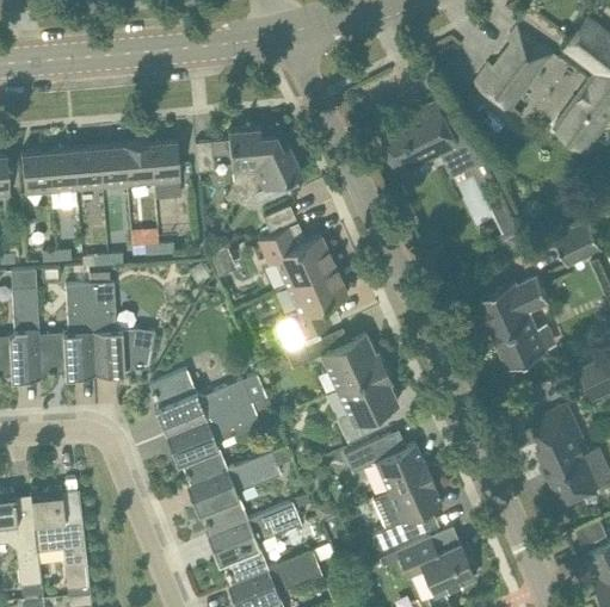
[(609,38),(586,22),(567,48),(598,72),(562,118),(579,130),(571,141),(587,153),(609,121),(609,38)]
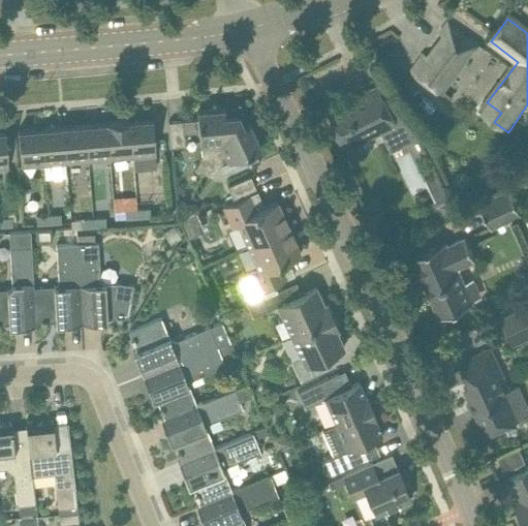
[(429,60),(425,57),(413,72),(442,94),(479,45),(449,25),(441,35),(438,41),(442,43),(429,60)]
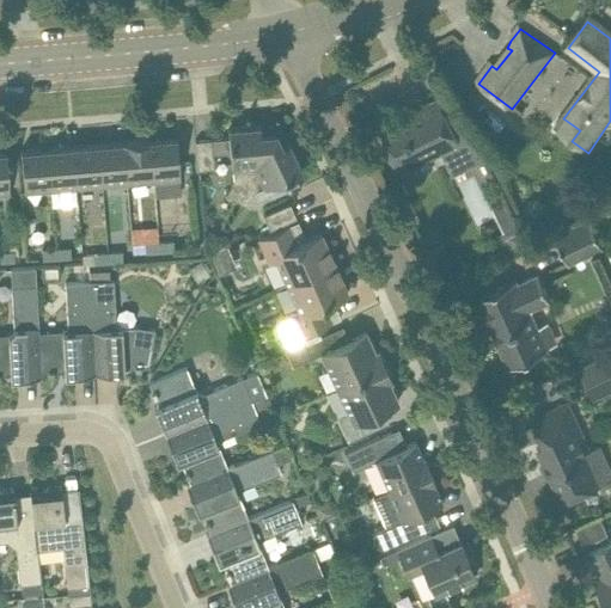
[(439,103),(383,130),(385,135),(403,173),(444,154),(452,171),(481,158),(462,117),(448,124),(439,103)]
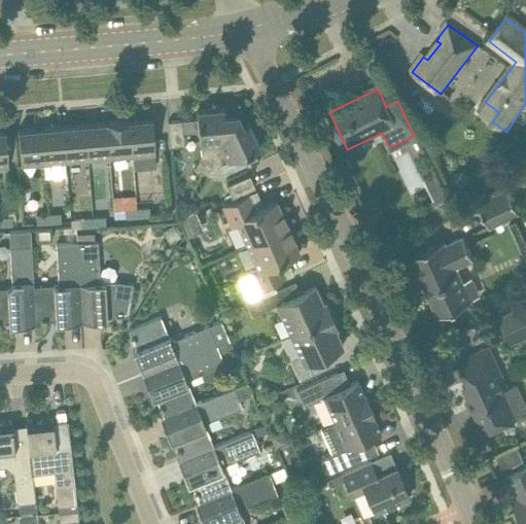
[(197,112),(199,133),(202,159),(196,170),(204,175),(241,110),(241,109),(224,111),(224,110),(197,112)]
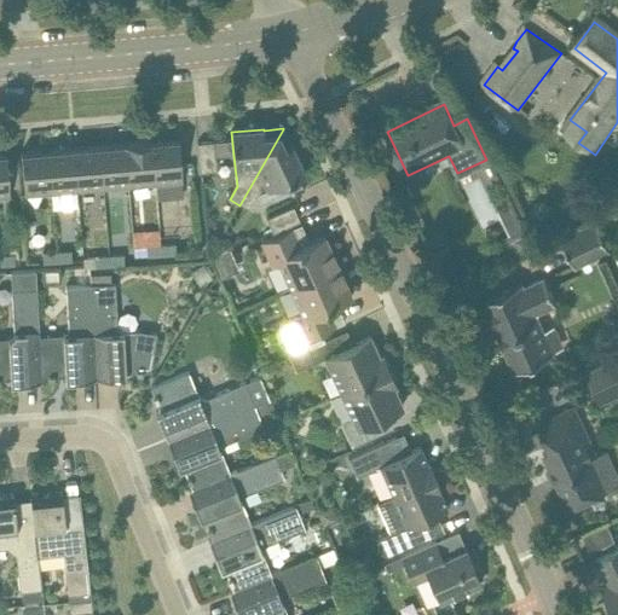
[(306,175),(293,145),(290,146),(283,129),(240,206),(250,210),(258,198),(284,185),(306,175)]
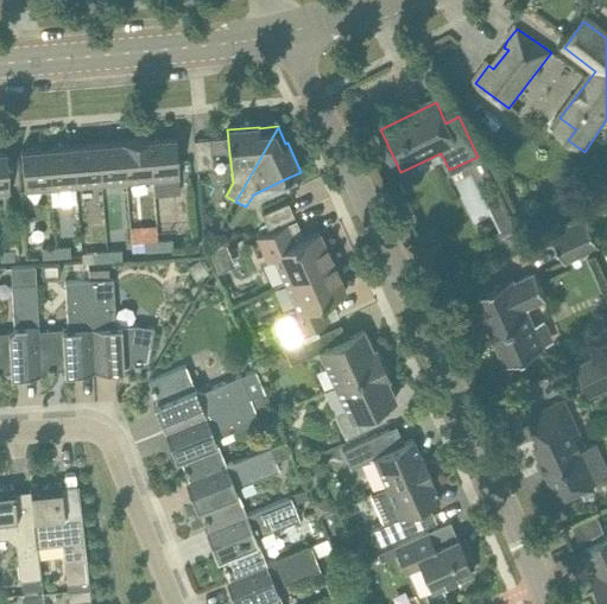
[(179,180),(176,139),(151,141),(155,183),(179,180)]
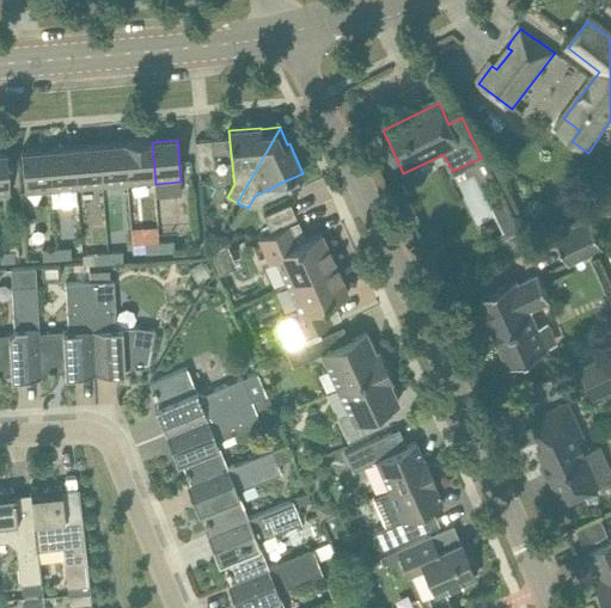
[(124,143),(124,145),(128,186),(156,184),(152,142),(152,141),(124,143)]
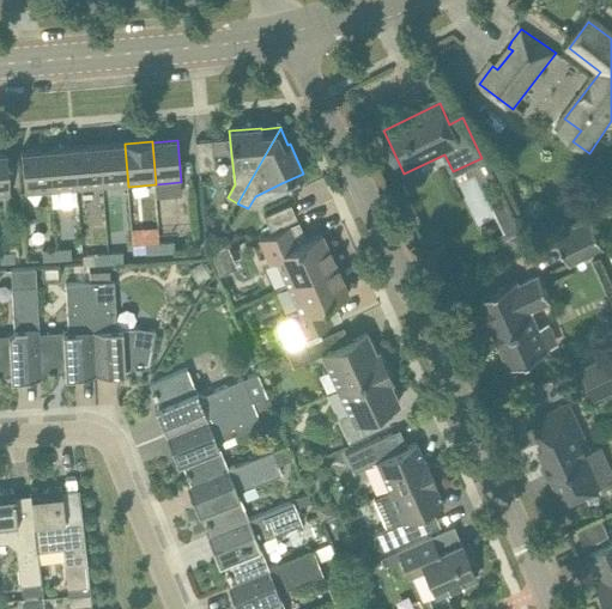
[(216,171),(214,166),(212,142),(197,144),(199,172),(216,171)]
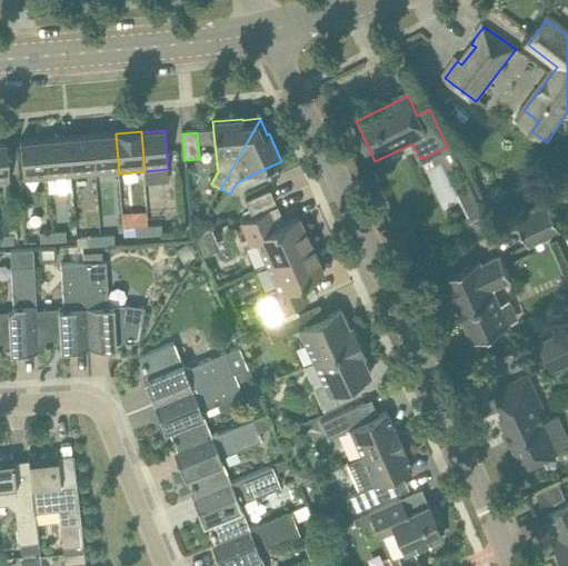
[(119,174),(116,135),(92,137),(96,176),(119,174)]
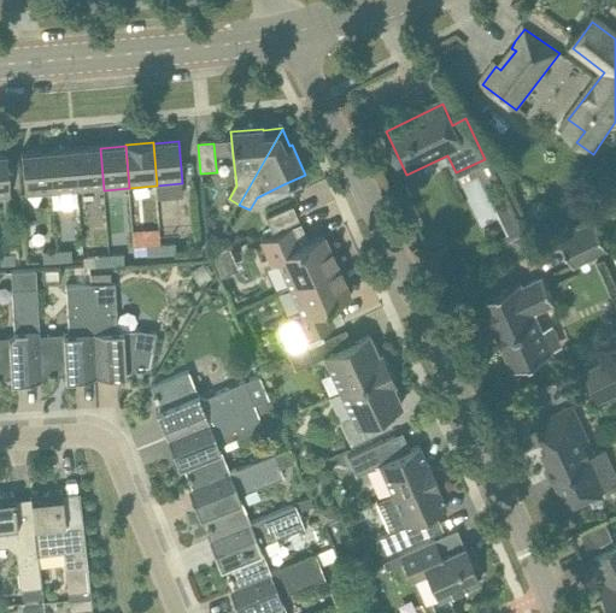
[(104,190),(100,148),(74,151),(77,193),(104,190)]
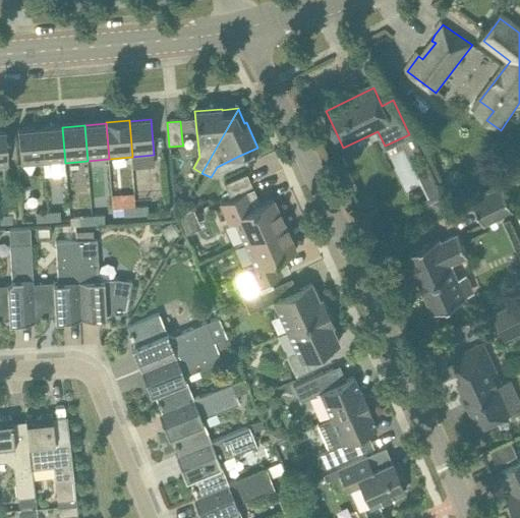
[(65,163),(62,127),(41,128),(44,164),(65,163)]
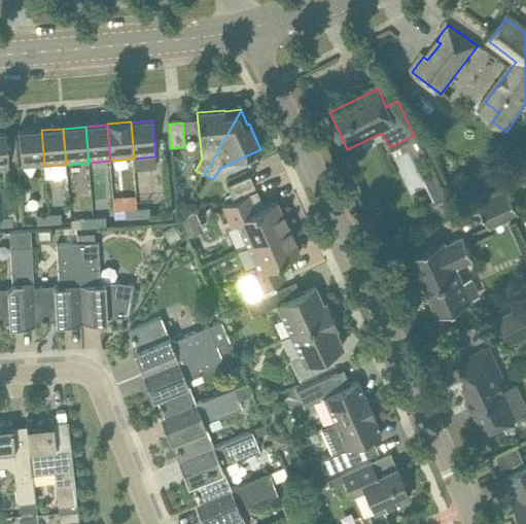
[(44,166),(41,130),(19,132),(21,152),(22,168),(44,166)]
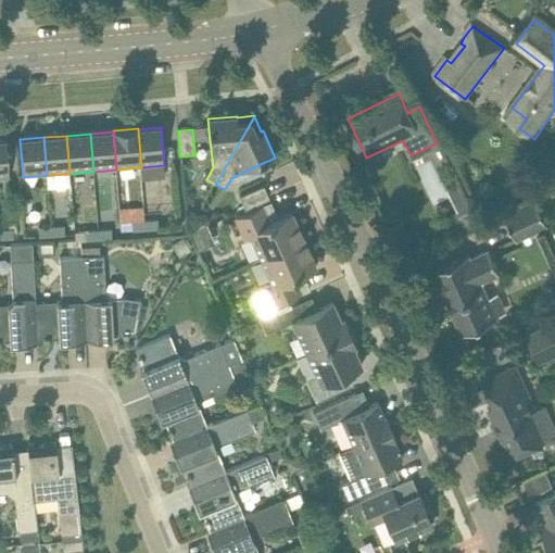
[(9,162),(7,140),(0,140),(0,178),(10,178),(9,162)]
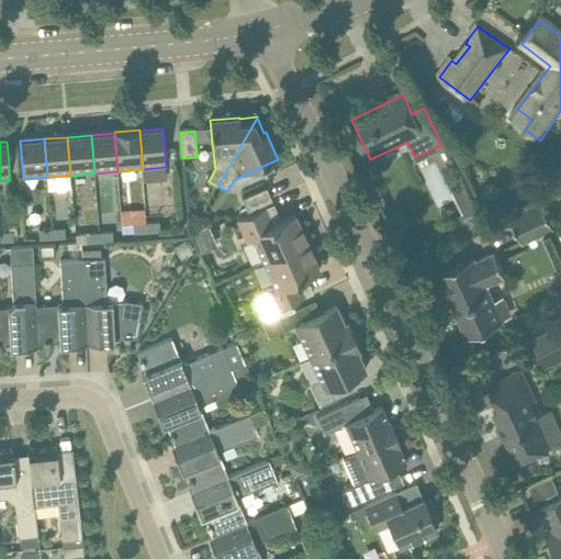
[(267,189),(246,198),(242,200),(247,213),(272,202),(267,189)]
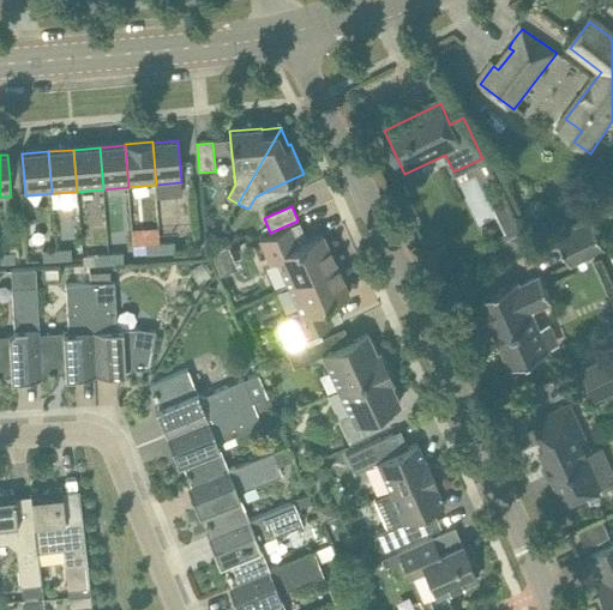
[(571,266),(606,251),(592,219),(557,235),(571,266)]
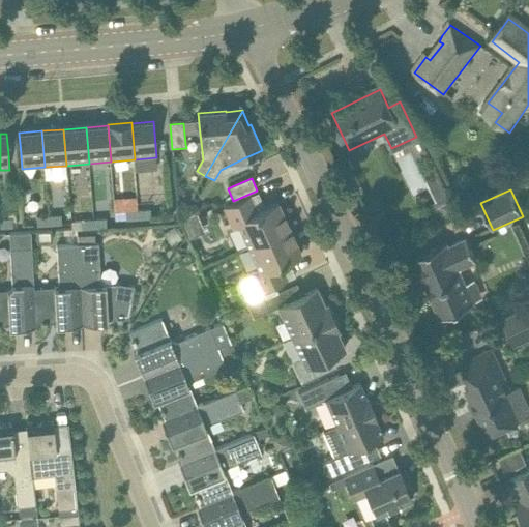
[(259,195),(225,209),(234,231),(240,228),(250,249),(290,231),(278,204),(258,213),(252,199),(259,196),(259,195)]
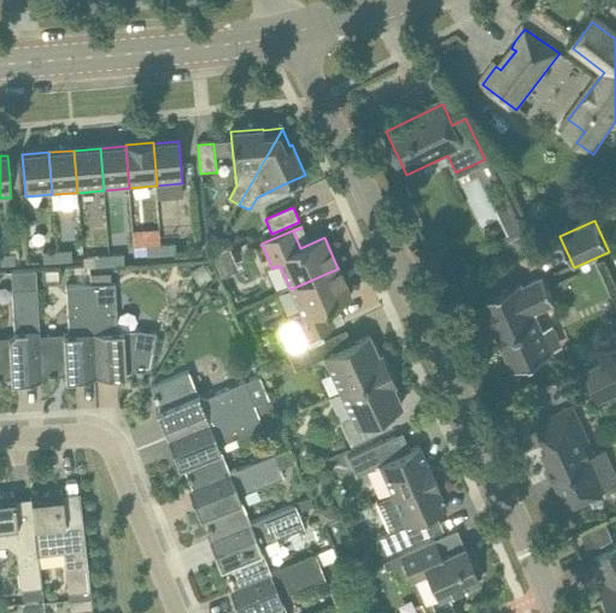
[(511,261),(532,252),(527,240),(505,248),(511,261)]
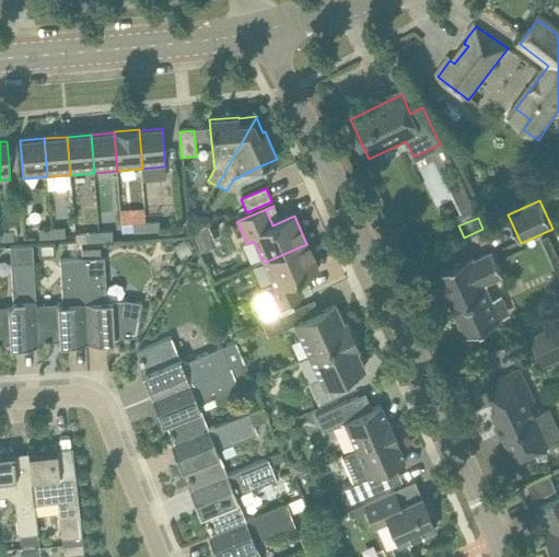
[(148,233),(160,232),(160,223),(147,224),(148,233)]
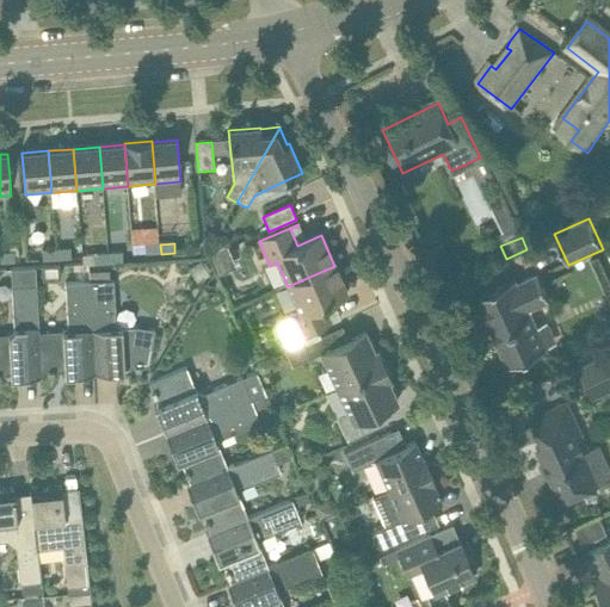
[(161,254),(160,245),(146,246),(147,255),(161,254)]
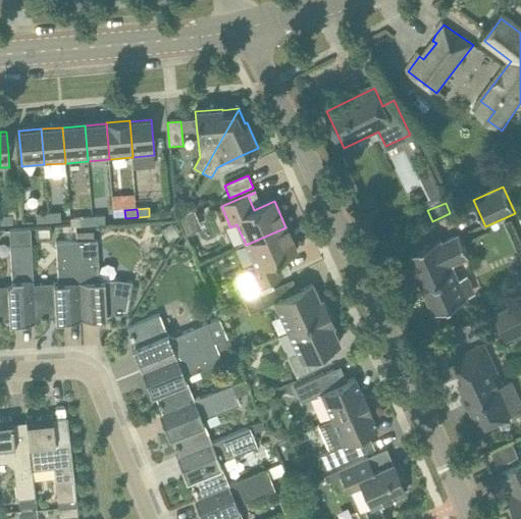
[(48,223),(61,222),(60,214),(48,215),(48,223)]
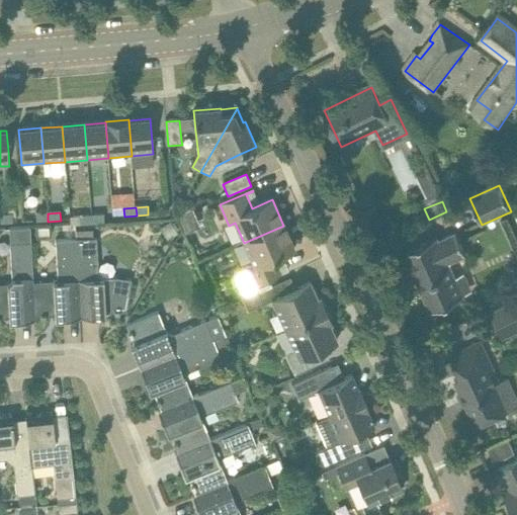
[(48,222),(48,213),(36,213),(36,222),(48,222)]
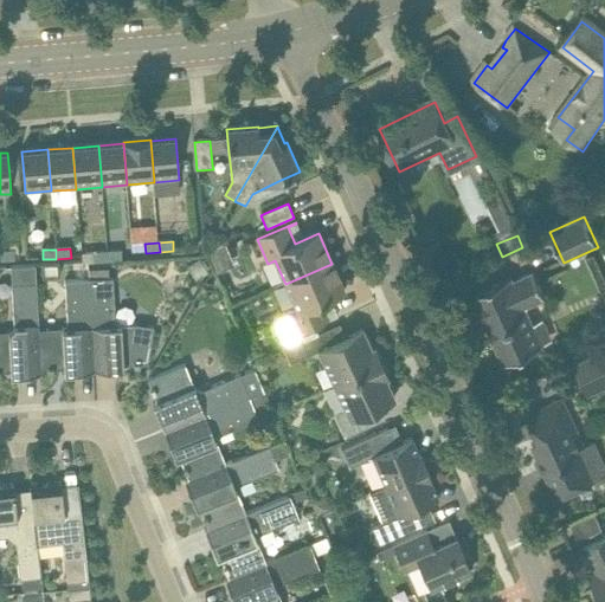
[(1,263),(15,261),(15,252),(1,253),(1,263)]
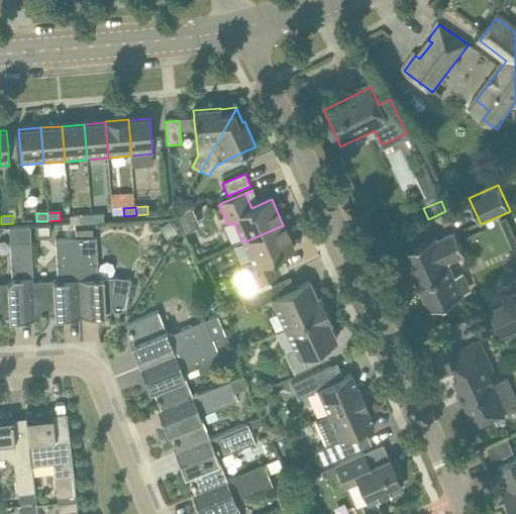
[(93,224),(104,223),(104,215),(92,216),(93,224)]
